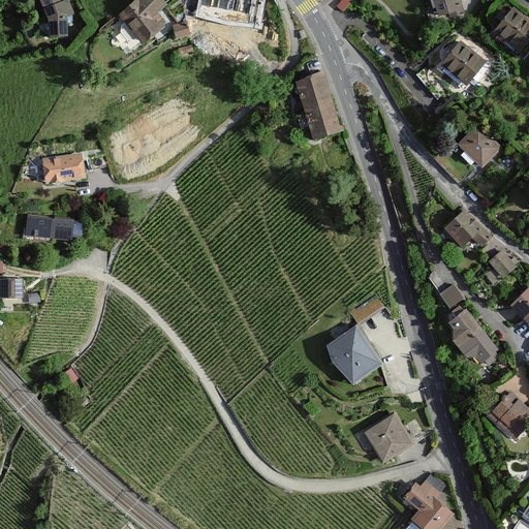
[(61,0),(42,0),(52,19),(53,36),(67,35),(66,18),(75,13),(69,1),(63,3),(61,0)]
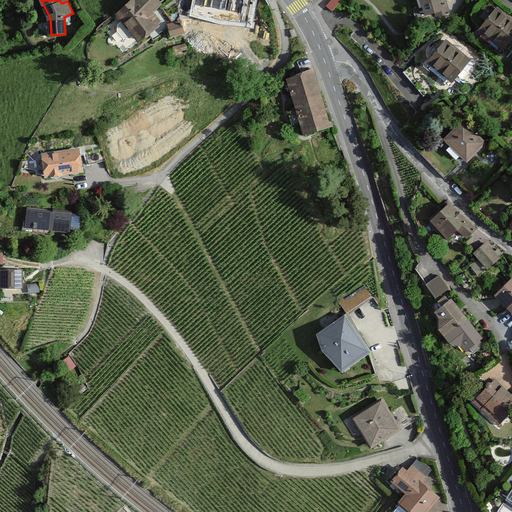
[(161,3),(158,0),(133,0),(119,13),(139,38),(160,24),(151,14),(161,3)]
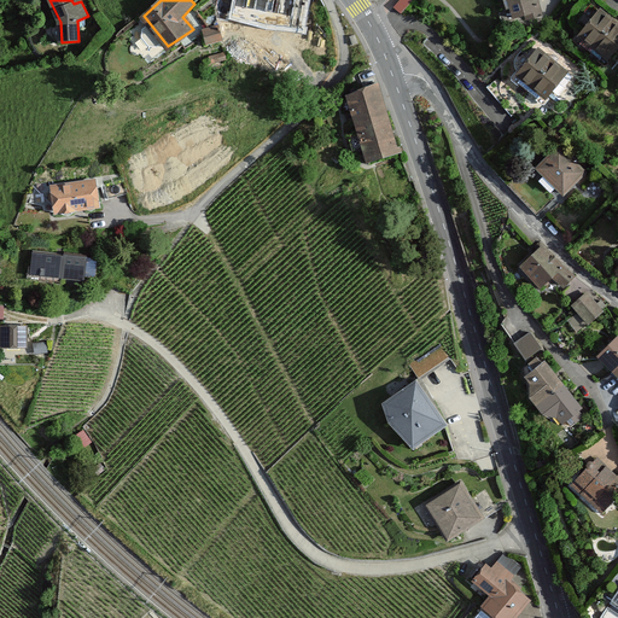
[(403,0),(396,9),(402,13),(412,1),(410,0),(403,0)]
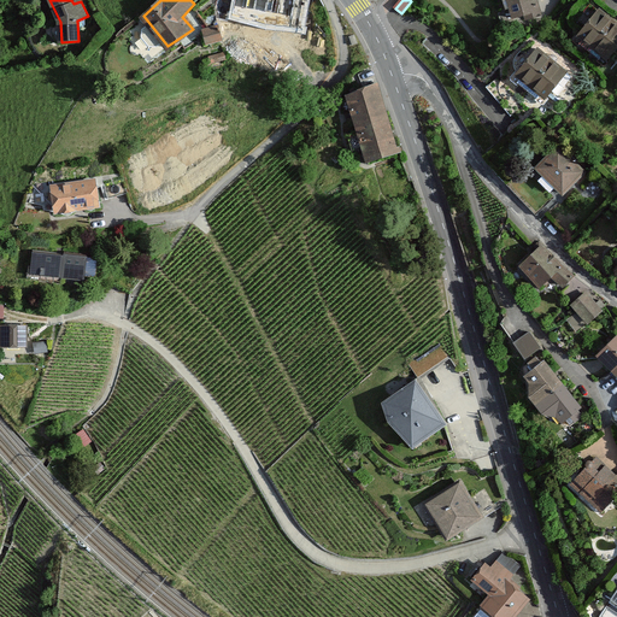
[(535,0),(507,0),(511,15),(524,11),(527,19),(541,16),(535,0)]
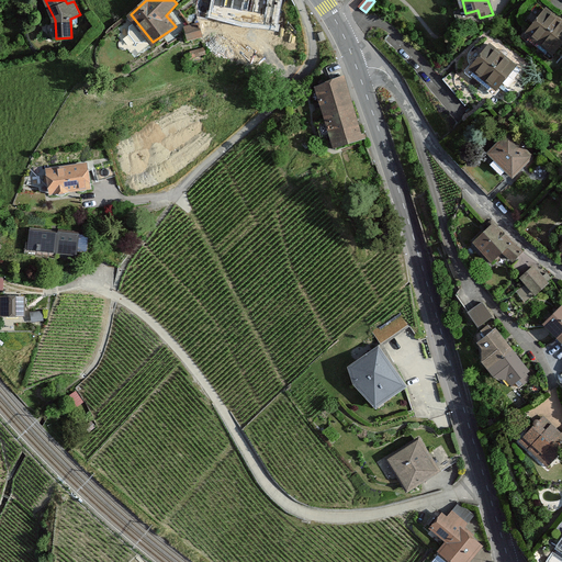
[(561,21),(547,9),(528,31),(553,53),(561,41),(561,21)]
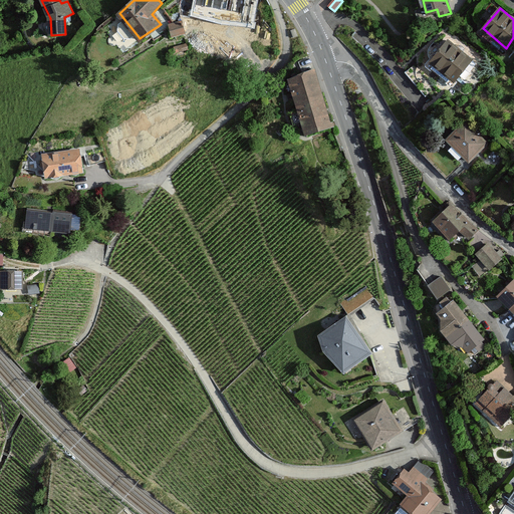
[(198,18),(173,25),(175,36),(186,33),(187,40),(207,35),(201,13),(197,14),(198,18)]
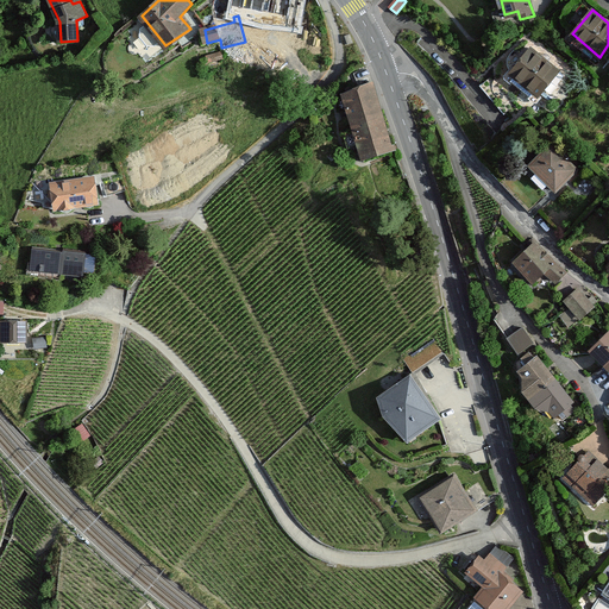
[(528,48),(509,71),(538,94),(557,70),(528,48)]
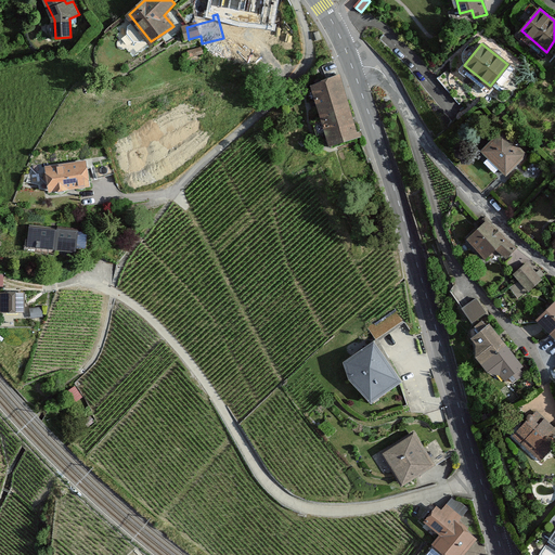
[(337,75),(309,84),(326,143),(355,134),(337,75)]
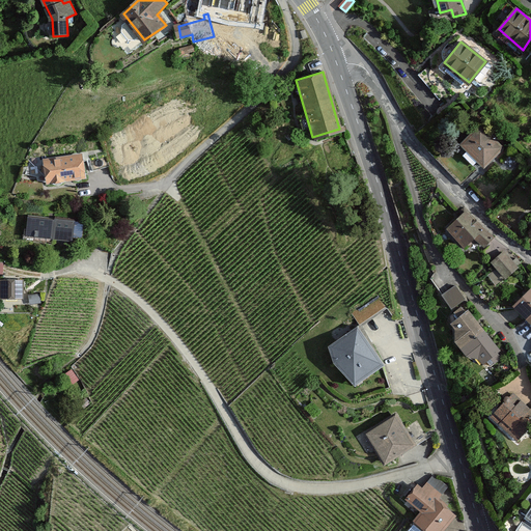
[(481,127),(464,144),(485,166),(503,147),(481,127)]
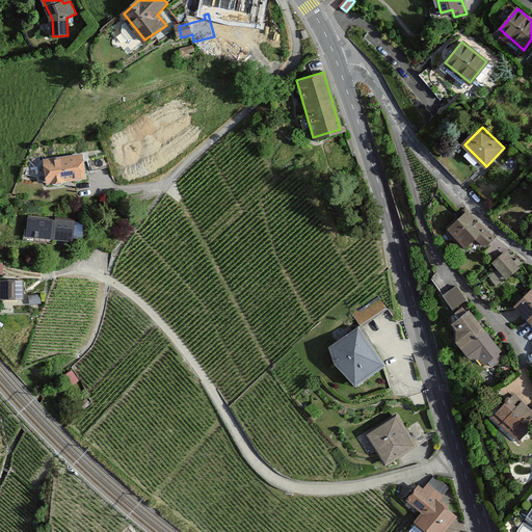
[(70,151),(42,154),(45,177),(75,173),(73,159),(71,159),(70,151)]
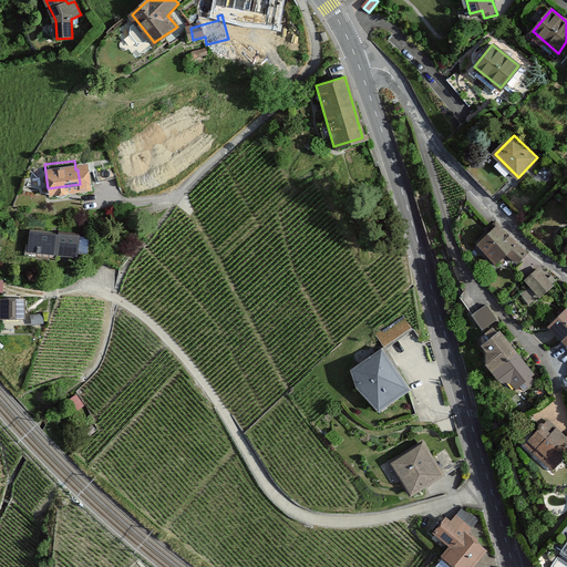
[(514,245),(496,226),(477,244),(495,263),(505,254),(516,264),(526,255),(514,245)]
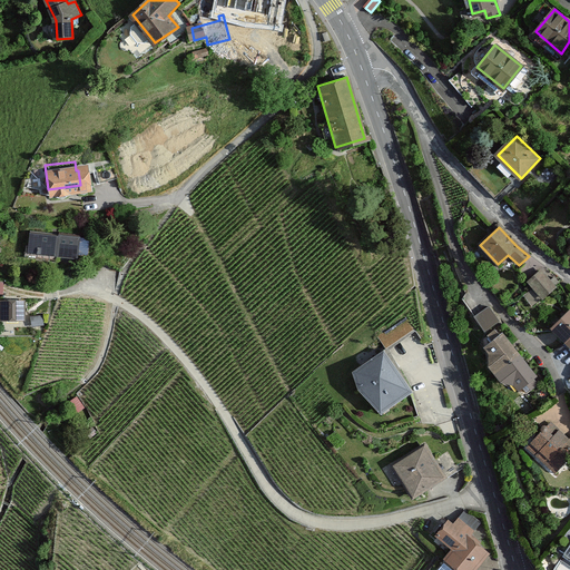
[(80,238),(31,234),(30,253),(78,257),(80,238)]
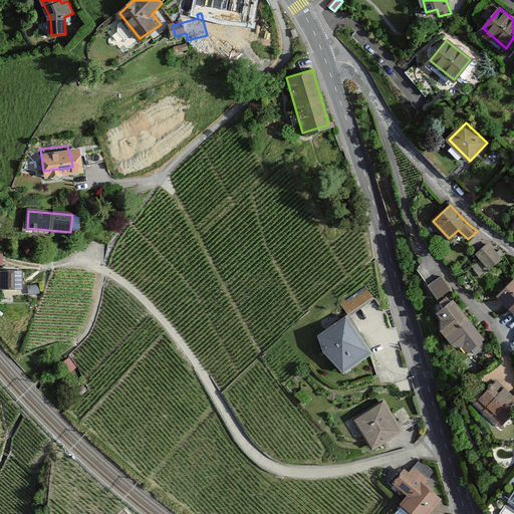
[(488,245),(477,254),(482,261),(474,267),(481,276),(504,257),(499,251),(495,255),(488,245)]
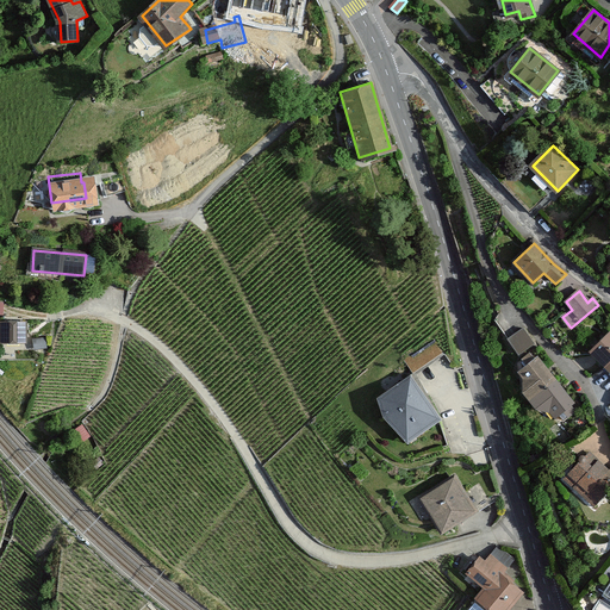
[(4,300),(0,299),(0,337),(2,337),(2,342),(27,342),(27,323),(4,323),(4,300)]
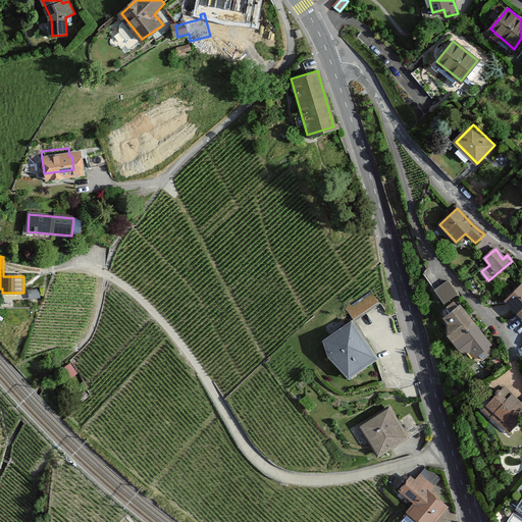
[(448,282),(436,291),(445,303),(456,295),(448,282)]
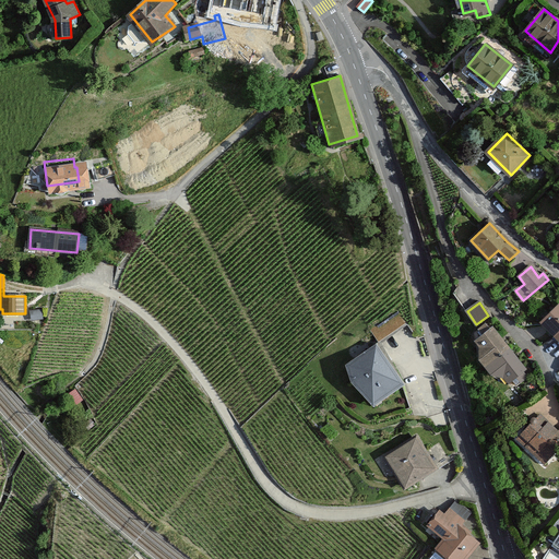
[(558,305),(543,323),(558,339),(558,305)]
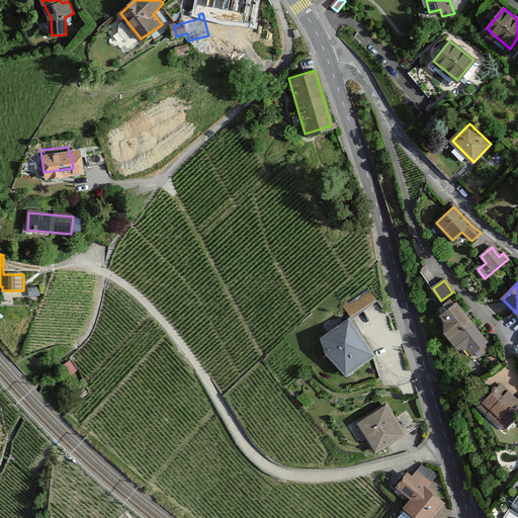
[(39,287),(30,289),(31,297),(40,296),(39,287)]
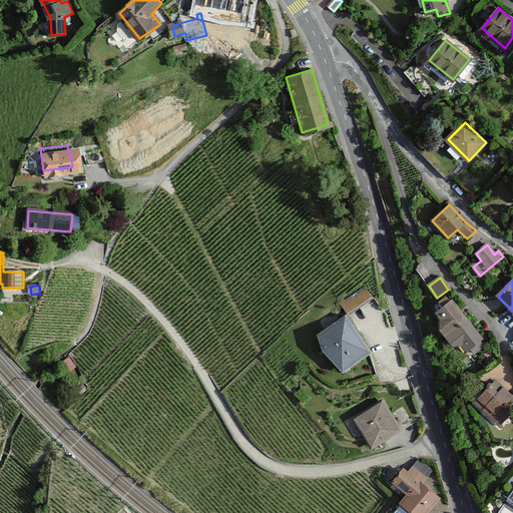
[(368,288),(342,303),(347,313),(373,298),(368,288)]
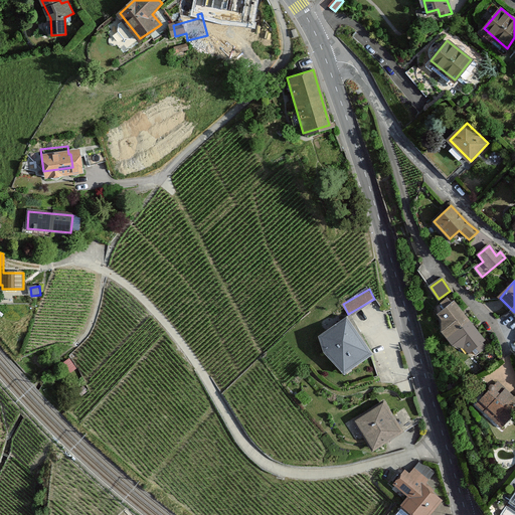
[(452,306),(447,302),(442,305),(444,309),(438,314),(441,318),(442,331),(453,344),(469,351),(474,346),(480,351),(484,347),(481,342),(484,339),(455,304),(452,306)]
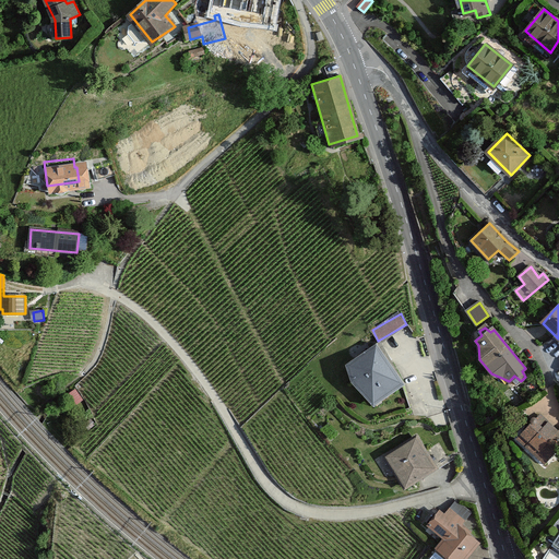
[(428,375),(420,366),(406,379),(414,389),(428,375)]
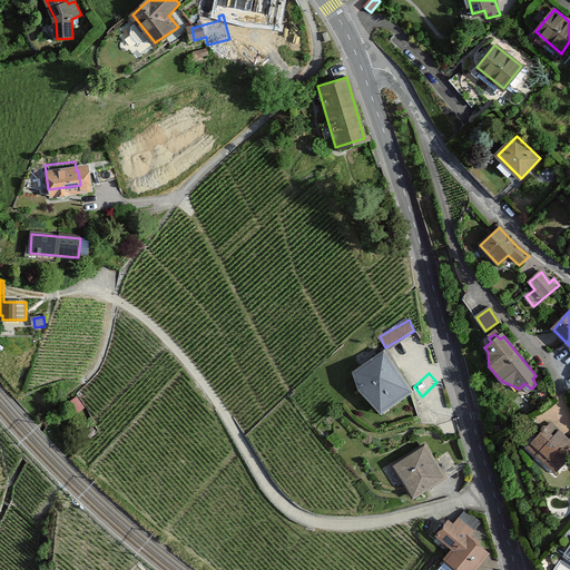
[(404,408),(389,393),(372,410),(387,425),(404,408)]
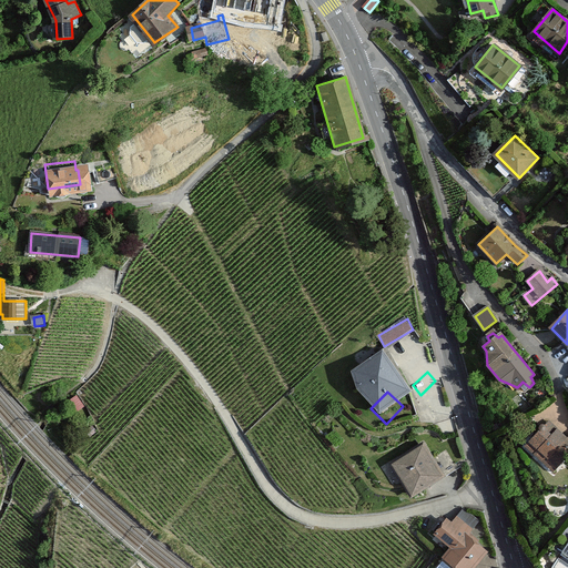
[(72,398),(79,409),(84,407),(77,396),(72,398)]
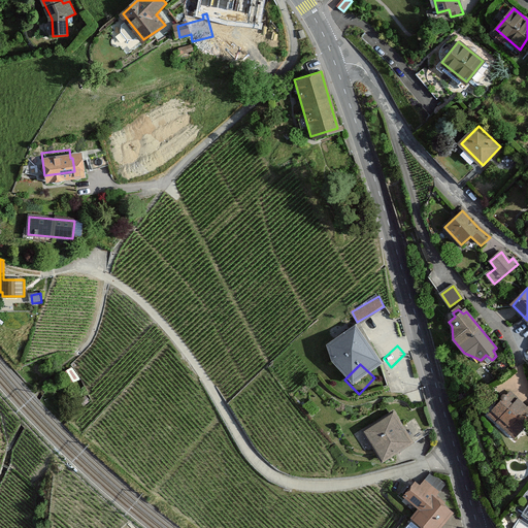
[(527,406),(527,407),(510,394),(500,405),(497,403),(488,415),(516,440),(527,425),(527,406)]
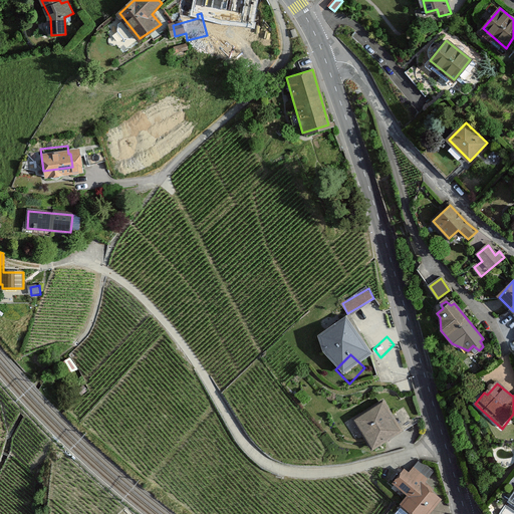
[(382,402),(353,421),(371,448),(400,430),(382,402)]
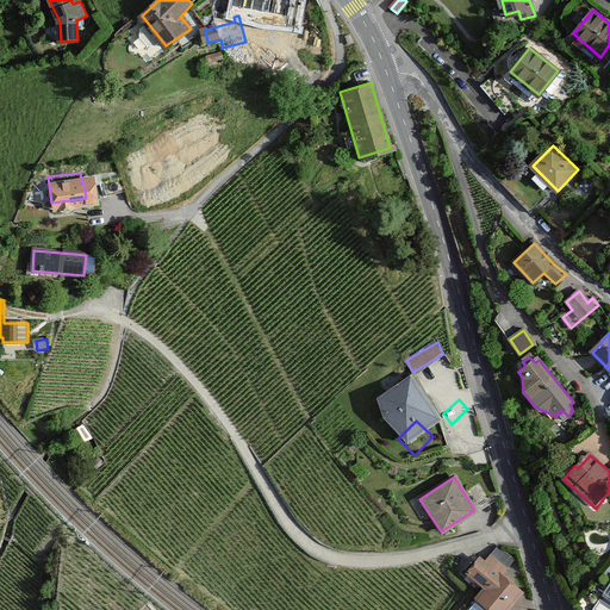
[(478,558),(466,572),(484,586),(474,598),(489,609),(508,609),(522,593),(508,582),(510,578),(500,571),(505,565),(490,553),(484,561),(478,558)]
